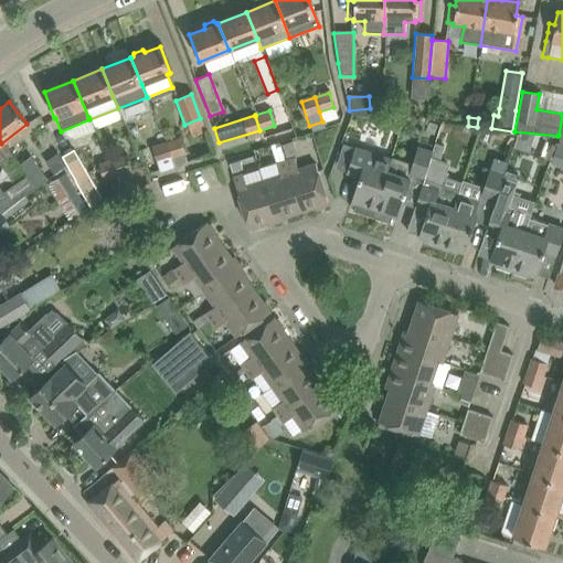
[(429,121),(426,131),(436,134),(439,124),(429,121)]
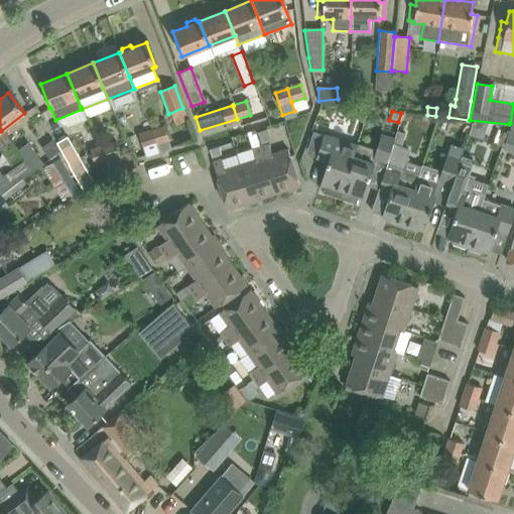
[(151,131),(158,152),(169,148),(167,142),(168,141),(164,126),(151,130),(151,131)]
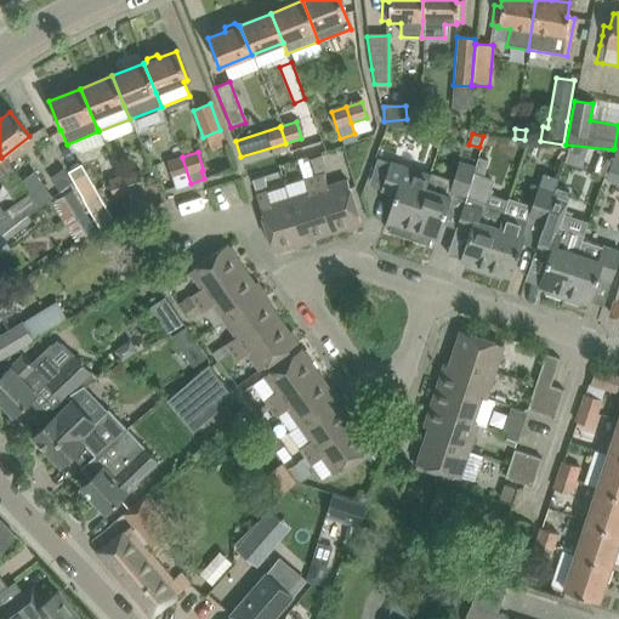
[(0,180),(12,171),(1,158),(0,155),(0,180)]
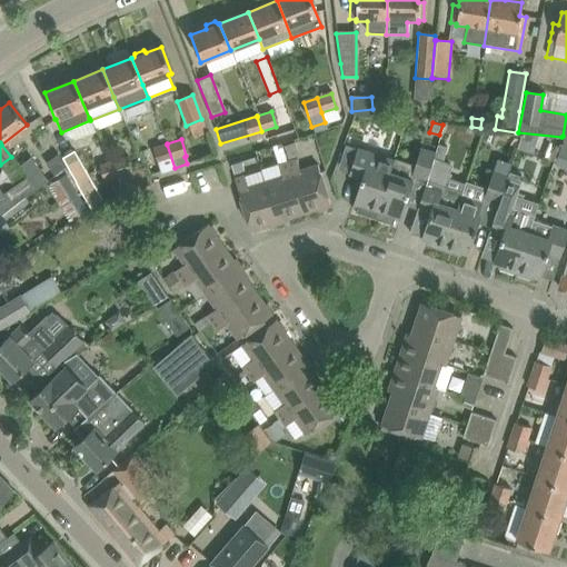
[(161,172),(175,168),(167,145),(167,143),(153,148),(161,172)]
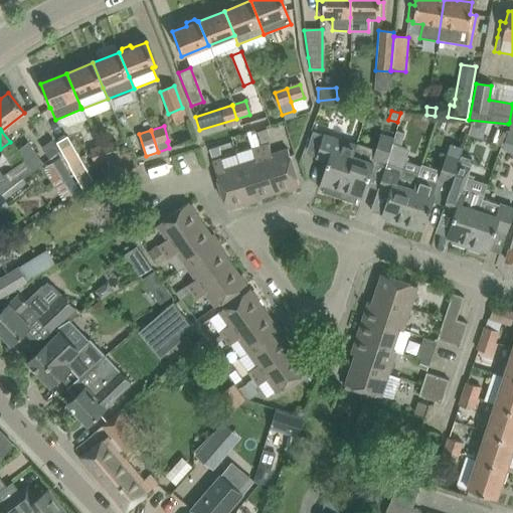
[(257,133),(261,144),(270,142),(266,130),(257,133)]
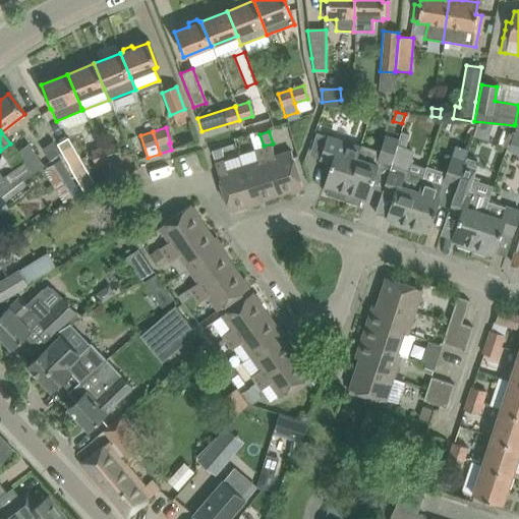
[(398,140),(395,148),(403,151),(408,136),(400,133),(398,140)]
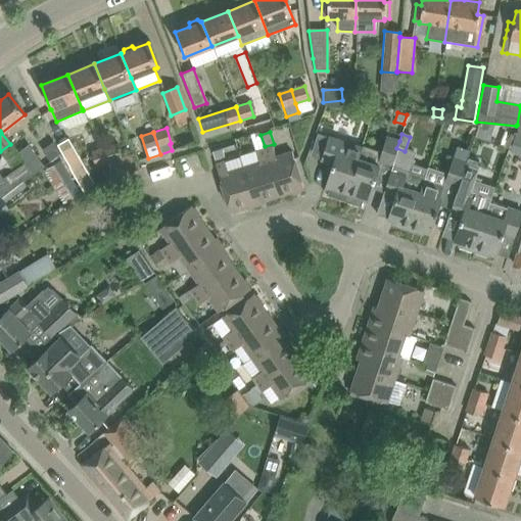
[(386,137),(377,161),(391,166),(393,158),(396,148),(399,141),(386,137)]
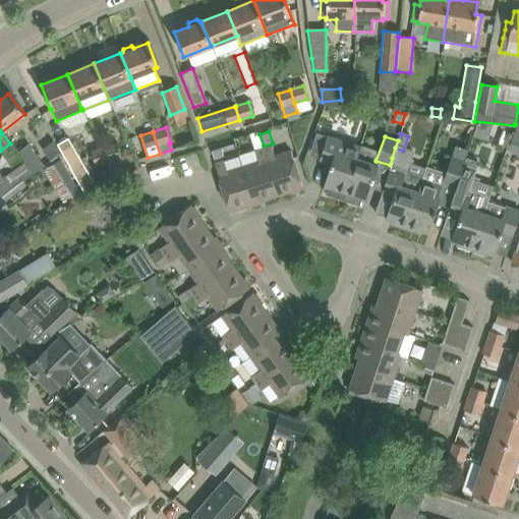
[(82,191),(94,185),(67,138),(57,145),(82,191)]
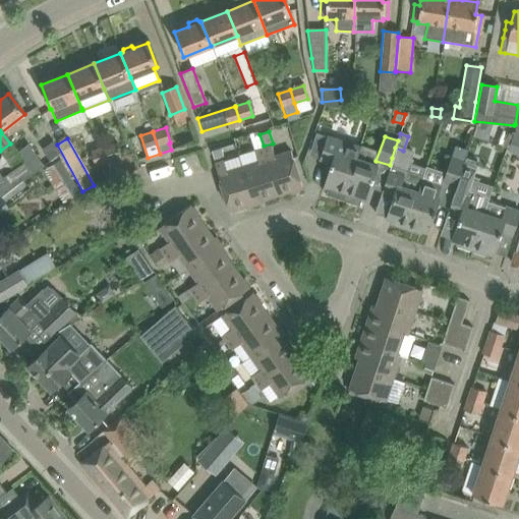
[(328,190),(343,195),(358,149),(327,138),(319,160),(331,164),(324,185),(329,187),(328,190)]
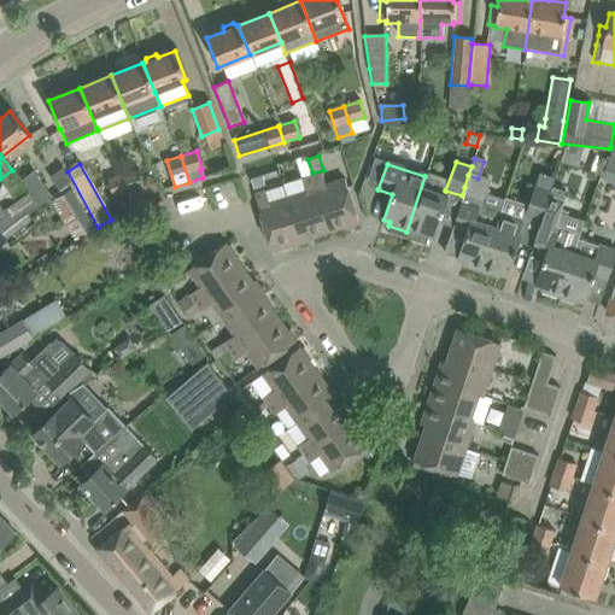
[(62,168),(48,179),(58,191),(71,180),(62,168)]
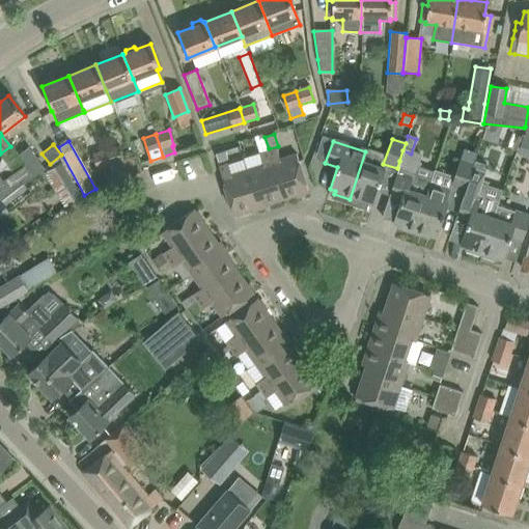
[(28,147),(17,156),(26,168),(37,160),(28,147)]
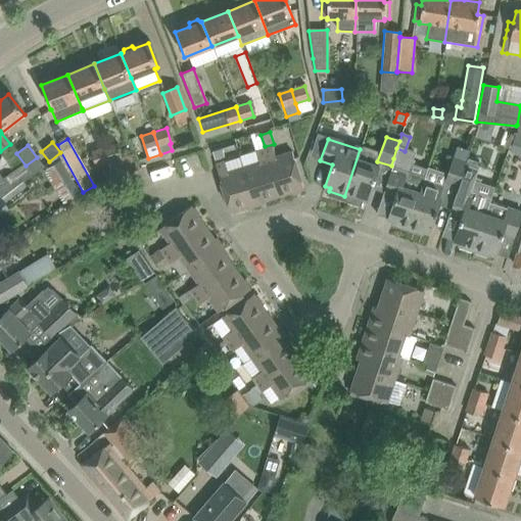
[(103,148),(107,162),(120,158),(115,145),(103,148)]
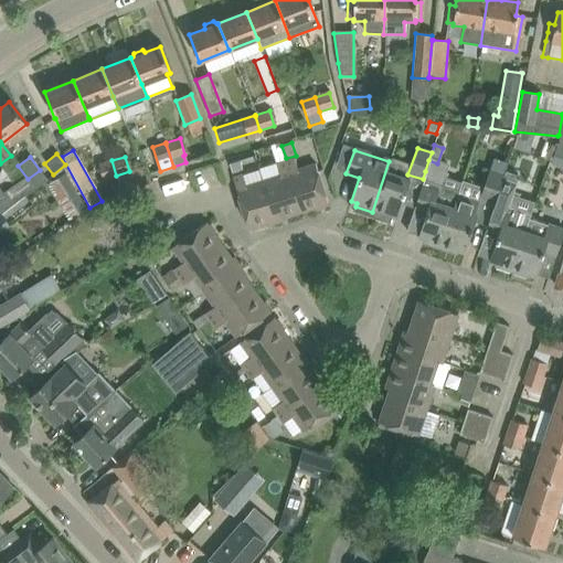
[(103,180),(116,176),(112,160),(97,165),(103,180)]
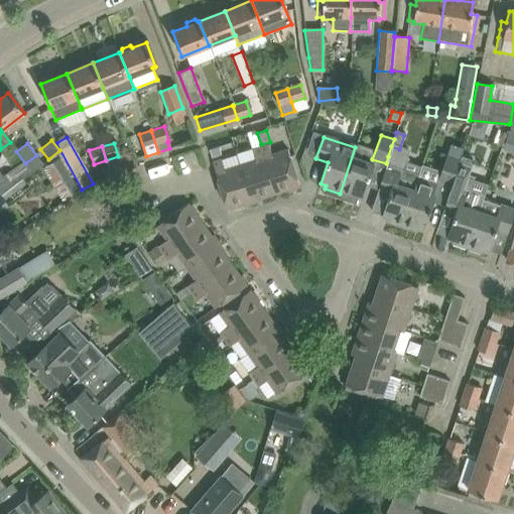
[(268,146),(260,148),(275,195),(298,186),(287,151),(271,156),(268,146)]
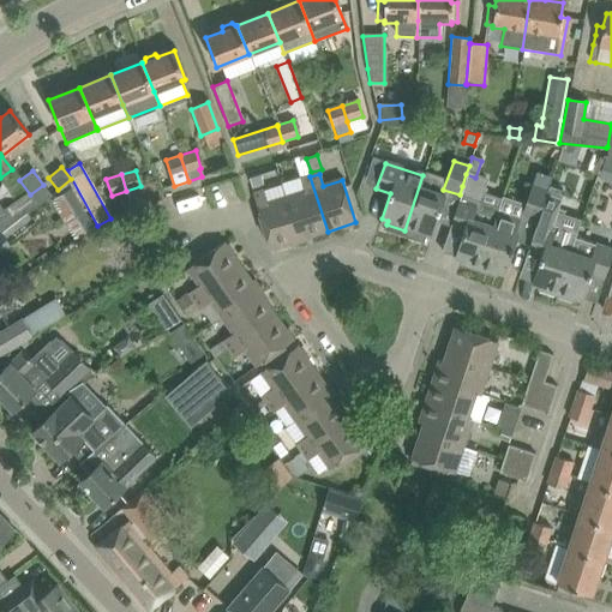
[(492,227),(478,270),(496,276),(497,271),(504,274),(517,235),(515,234),(521,214),(538,219),(546,195),(551,178),(540,174),(535,186),(531,185),(525,205),(502,197),(501,199),(492,227)]
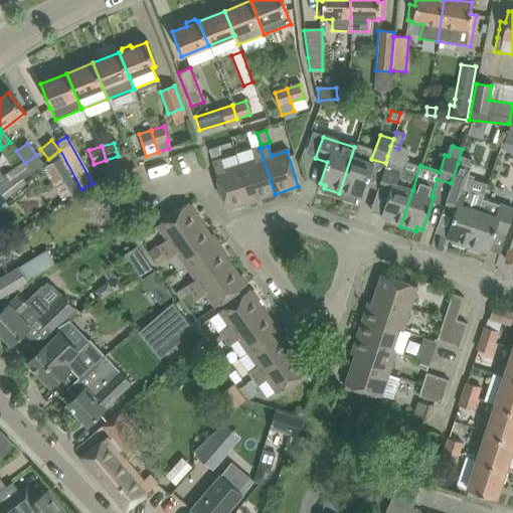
[(217,147),(208,150),(211,159),(220,156),(217,147)]
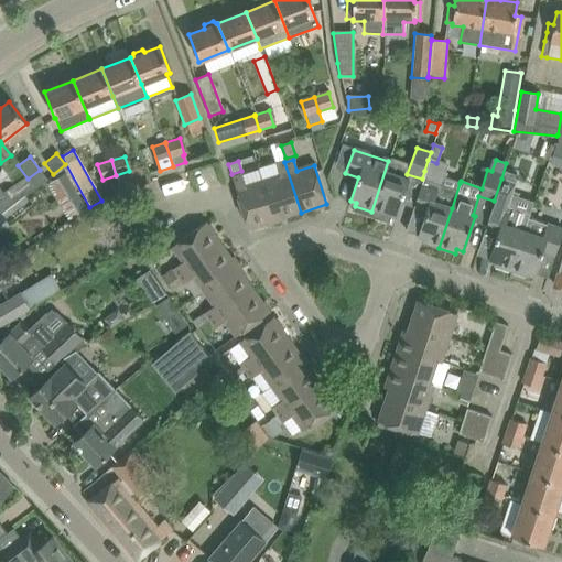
[(274,179),(262,182),(274,220),(287,217),(301,213),(284,162),(276,165),(279,176),(274,179)]
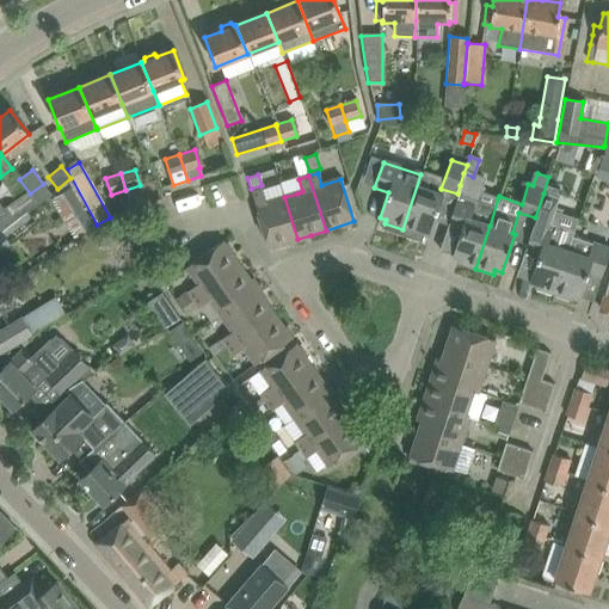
[(130,208),(161,200),(158,182),(125,190),(130,208)]
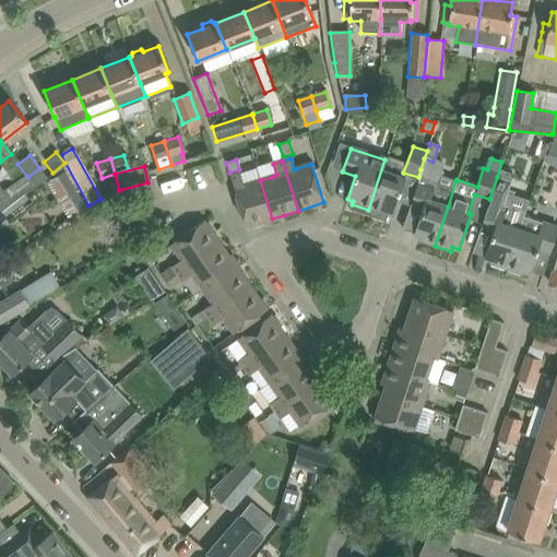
[(368,210),(366,216),(386,223),(387,216),(392,217),(406,175),(382,168),(368,210)]
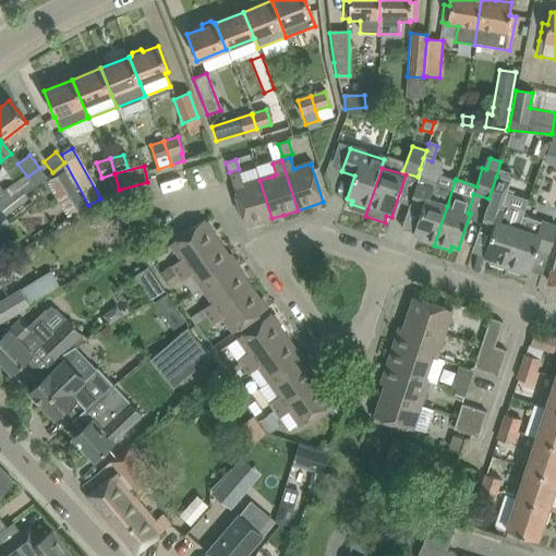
[(417,240),(434,245),(447,206),(455,181),(420,169),(418,177),(418,178),(408,206),(420,210),(412,233),(419,236),(417,240)]
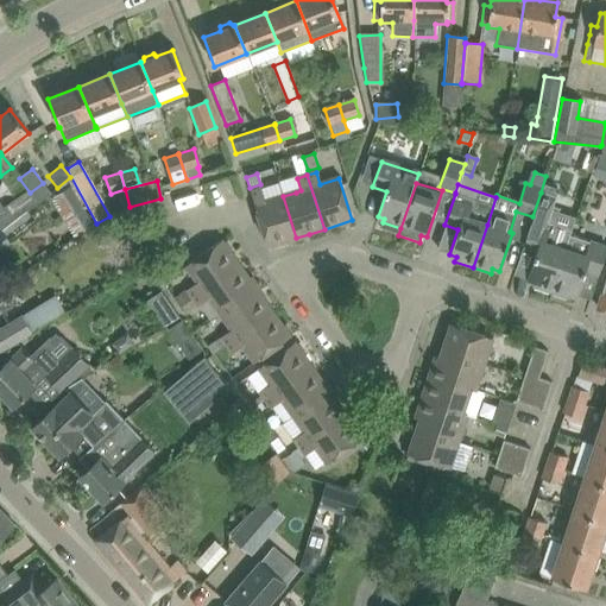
[(0,207),(12,222),(13,221),(19,216),(12,208),(19,203),(7,188),(0,193),(0,207)]
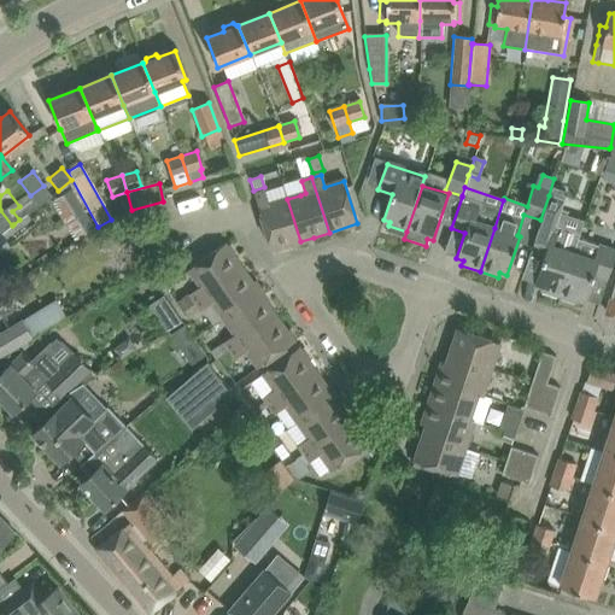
[(94,230),(71,191),(51,204),(74,242),(94,230)]
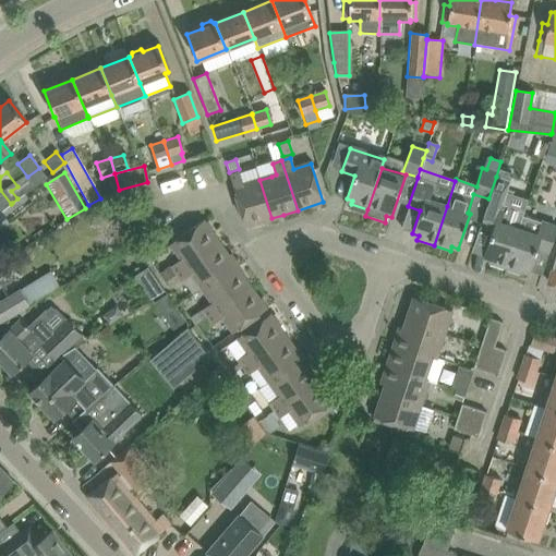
[(239,174),(229,177),(245,227),(272,218),(260,180),(242,185),(239,174)]
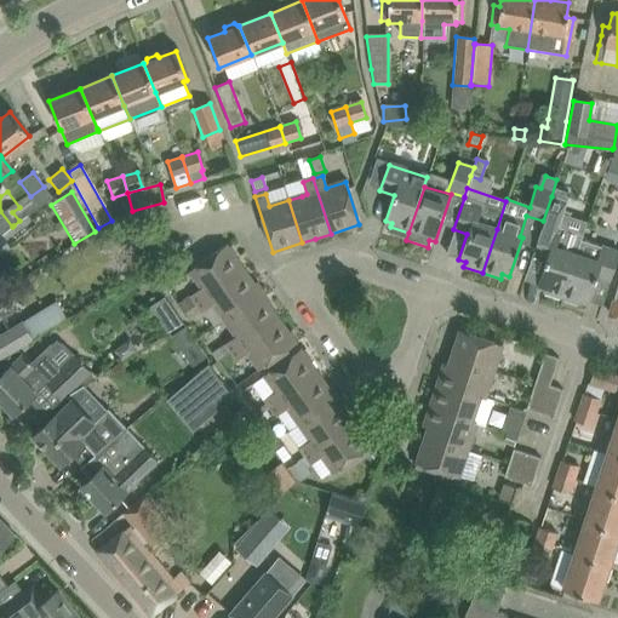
[(542,292),(560,298),(579,241),(581,236),(556,229),(565,201),(551,196),(543,221),(531,256),(544,261),(537,286),(543,289),(542,292)]
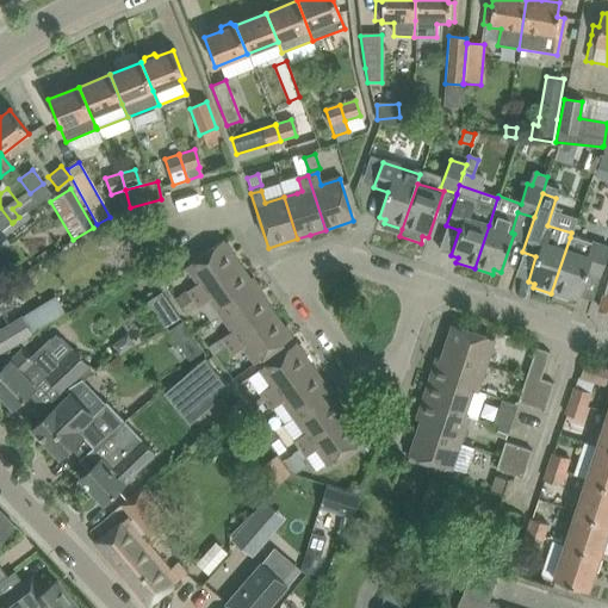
[(12,223),(0,208),(0,229),(1,230),(12,223)]
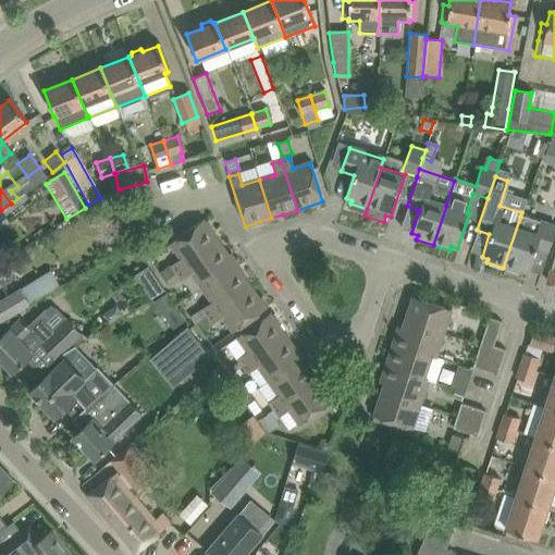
[(11,204),(0,211),(0,231),(10,223),(8,220),(20,211),(12,202),(11,204)]
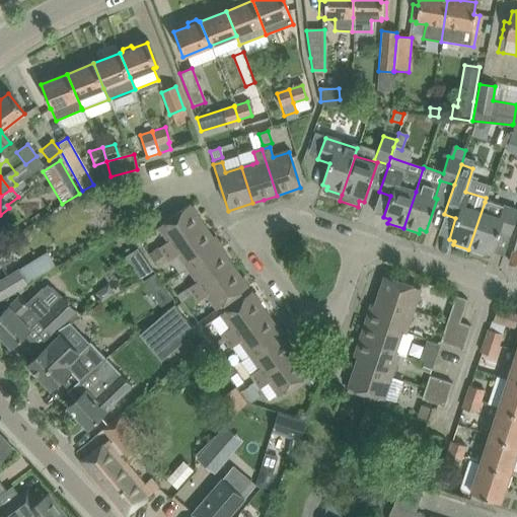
[(485,202),(468,249),(485,254),(486,251),(492,252),(499,232),(510,235),(516,212),(485,202)]
